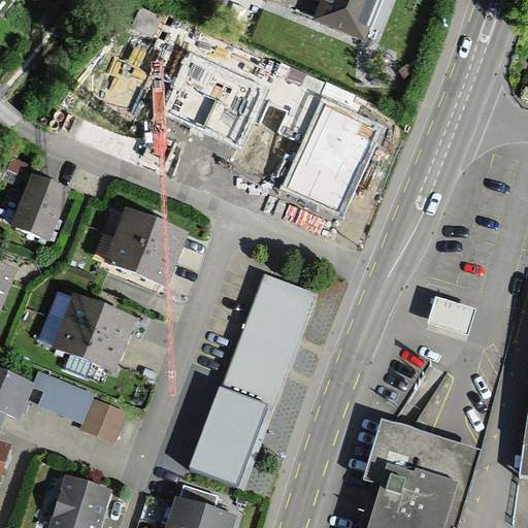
[(382,0),(322,0),(315,19),(365,40),(382,0)]
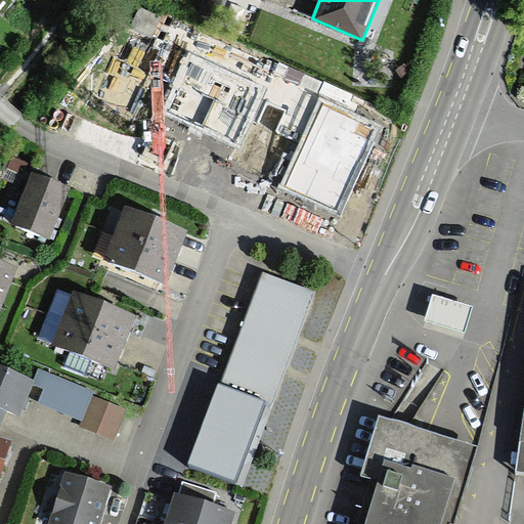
[(150,35),(159,17),(142,10),(134,28),(150,35)]
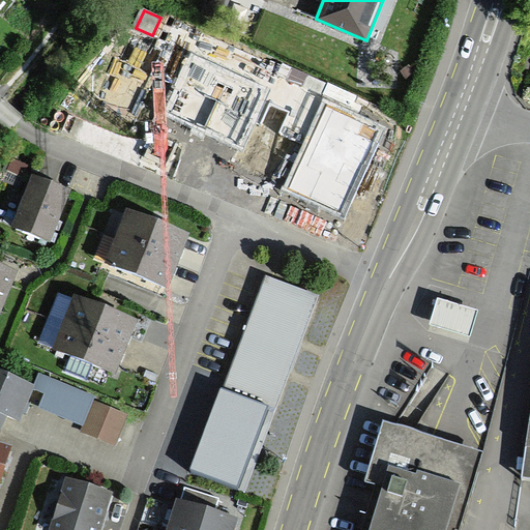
[(23,178),(29,167),(12,158),(7,170),(23,178)]
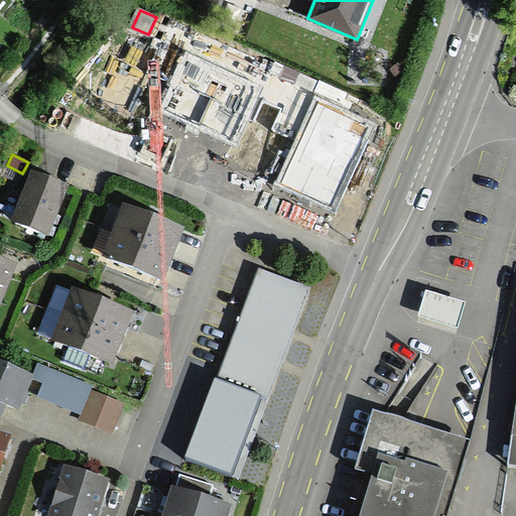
[(13,219),(49,233),(69,184),(33,170),(13,219)]
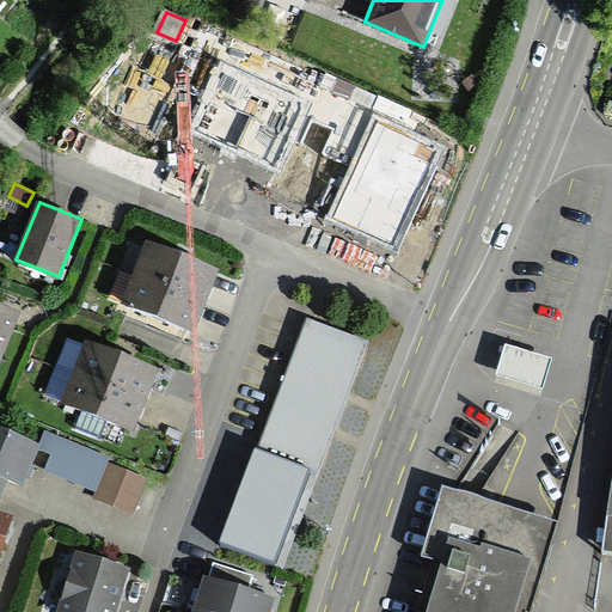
[(193,332),(218,267),(148,240),(123,305),(193,332)]
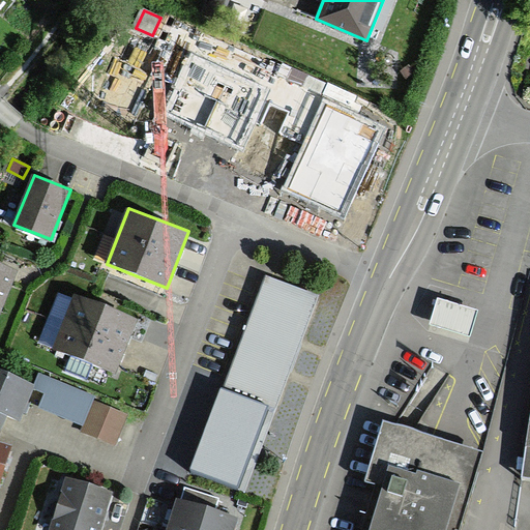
[(0,316),(19,268),(0,261),(0,316)]
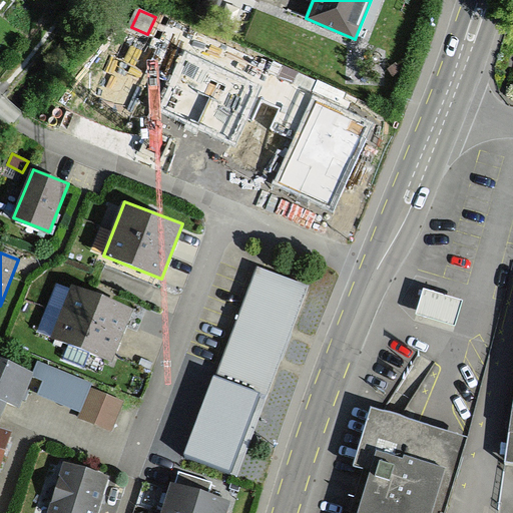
[(305,285),(259,268),(218,377),(212,374),(183,453),(235,472),(305,285)]
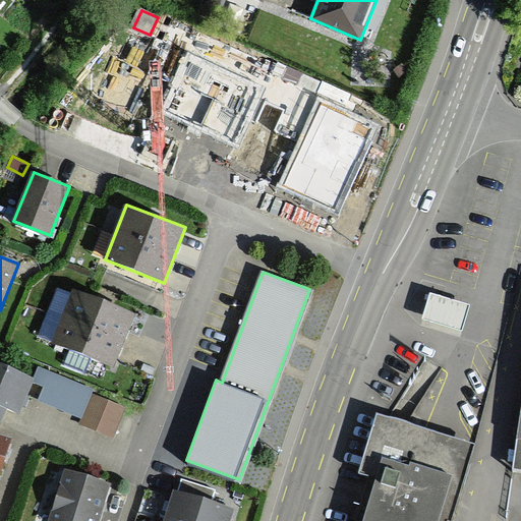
[(115,366),(136,315),(74,291),(54,342),(115,366)]
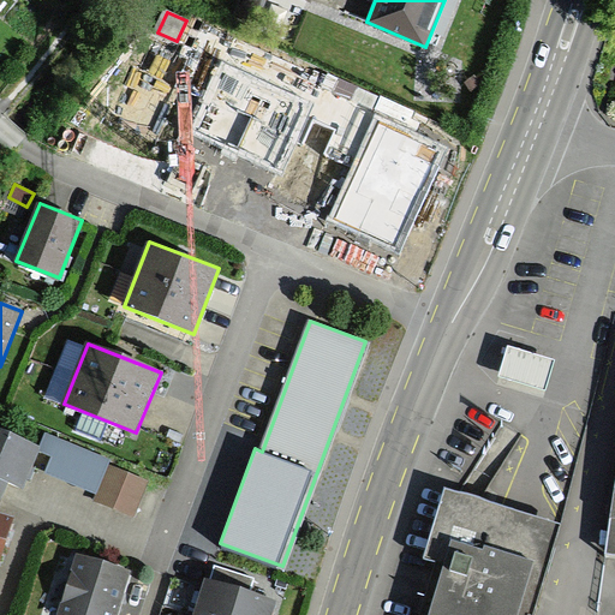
[(515,344),(505,375),(550,390),(561,358),(515,344)]
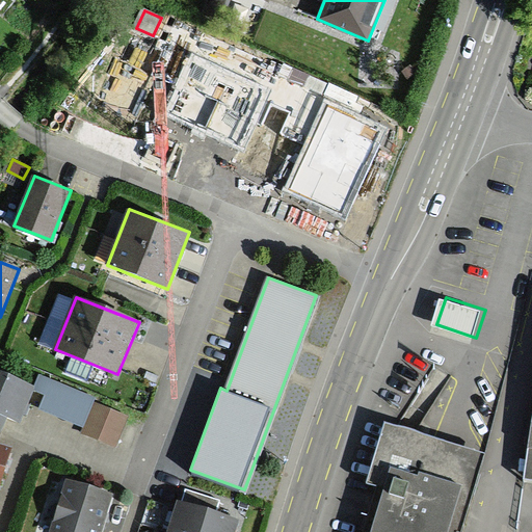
[(26,403),(33,386),(0,371),(0,430),(0,431),(6,418),(18,423),(26,403)]
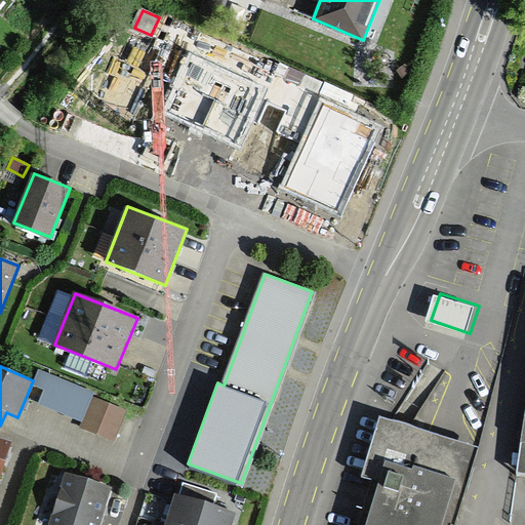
[(33,380),(26,398),(81,422),(92,397),(94,393),(38,369),(33,380)]
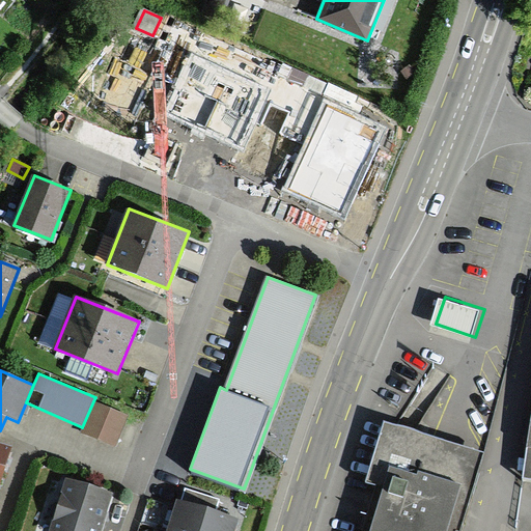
[(114,446),(128,417),(93,401),(82,427),(80,430),(114,446)]
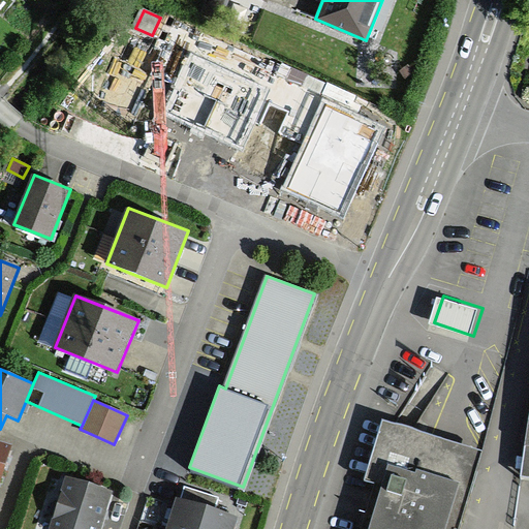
[(528,406),(520,479),(528,479),(528,406)]
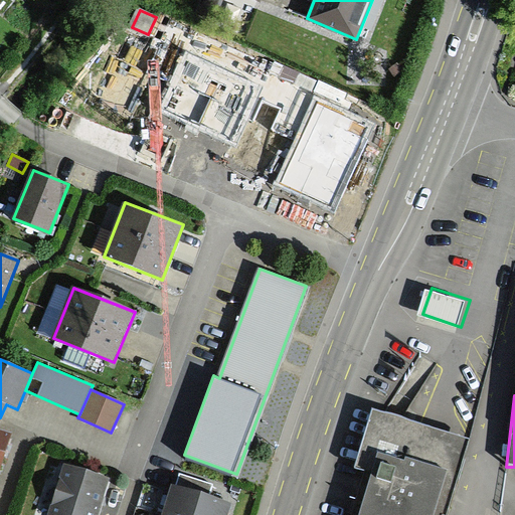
[(443,514),(463,438),(376,414),(349,514),(443,514)]
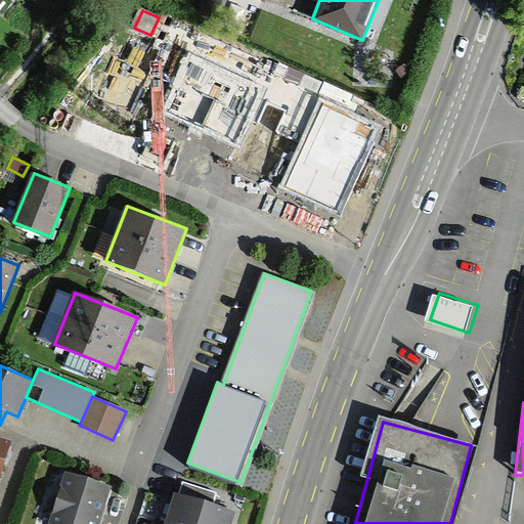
[(0,473),(11,440),(0,436),(0,425),(0,424),(0,473)]
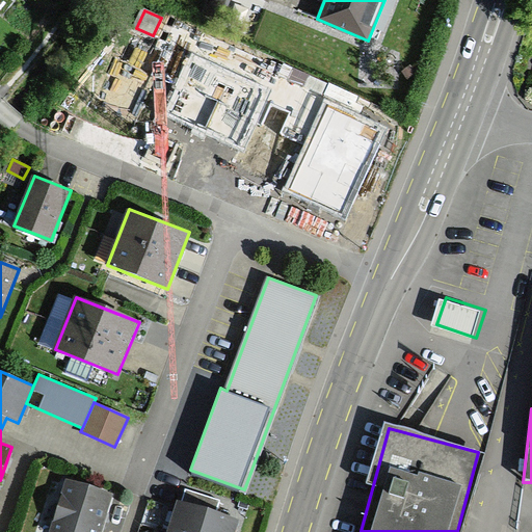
[(101,531),(114,493),(68,478),(50,531),(101,531)]
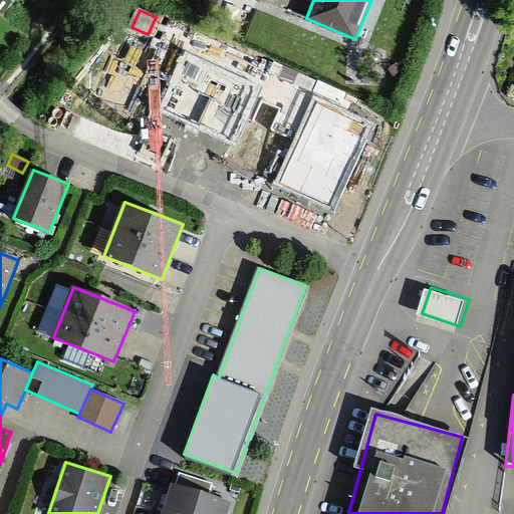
[(228,513),(232,502),(207,494),(210,482),(182,473),(178,487),(173,485),(163,513),(228,513)]
